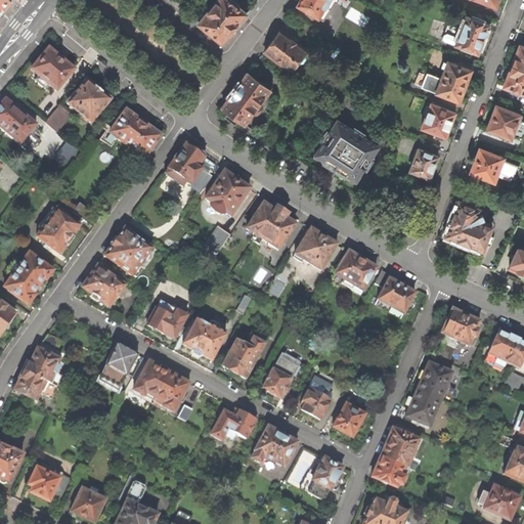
[(0,0),(0,14),(2,13),(11,1),(9,0),(0,0)]
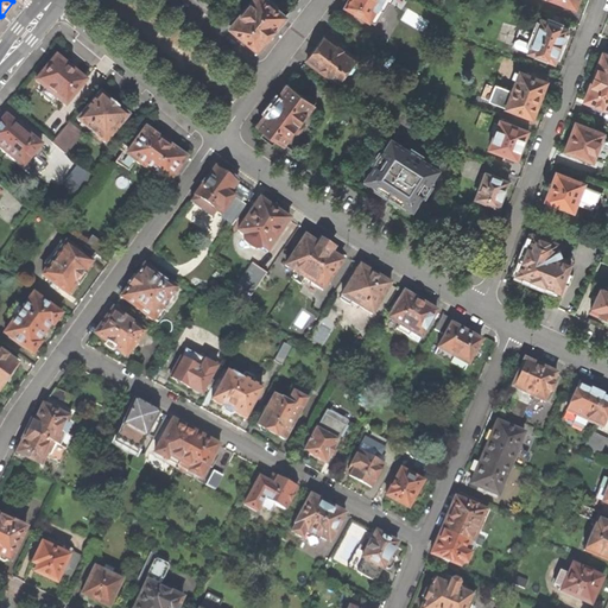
[(194,0),(207,10),(210,6),(203,0),(194,0)]
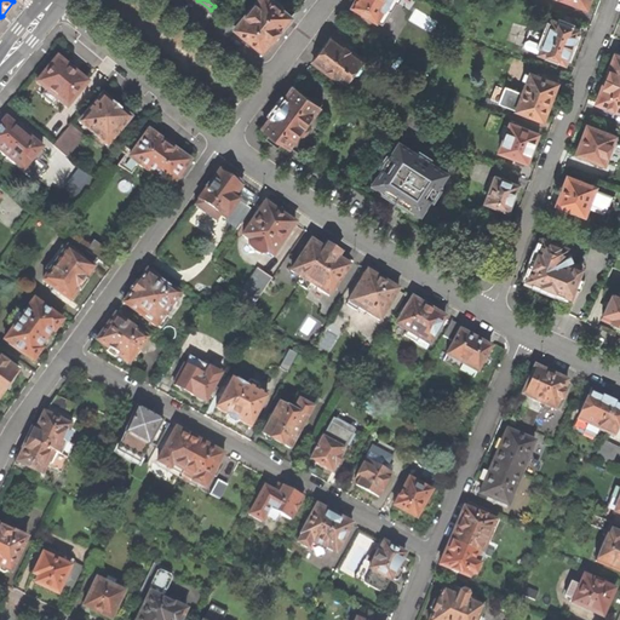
[(282,6),(275,0),(271,0),(273,0),(271,0),(258,0),(235,29),(248,40),(264,52),(277,35),(293,17),(281,7),(282,6)]
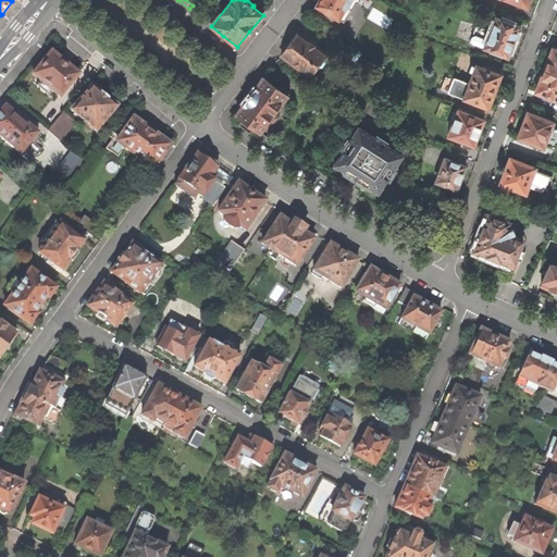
[(347,7),(350,0),(320,0),(317,7),(338,20),(339,20),(347,7)]
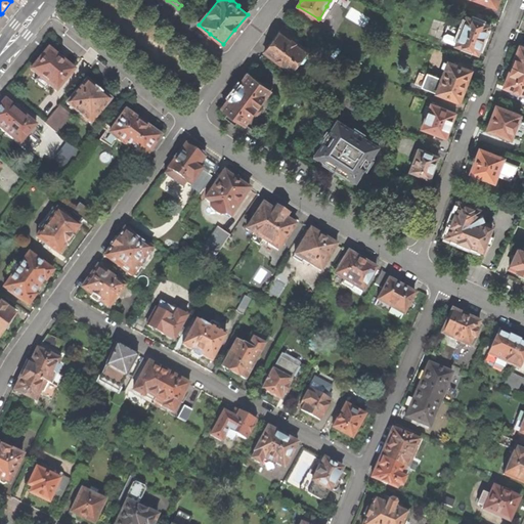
[(330,0),(326,6),(331,9),(336,0),(330,0)]
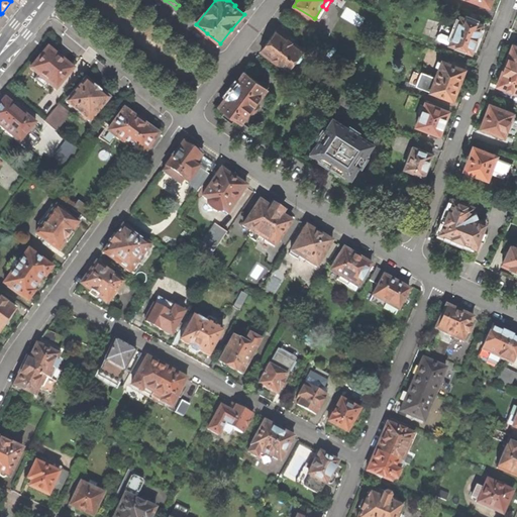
[(319,20),(326,9),(322,6),(315,18),(319,20)]
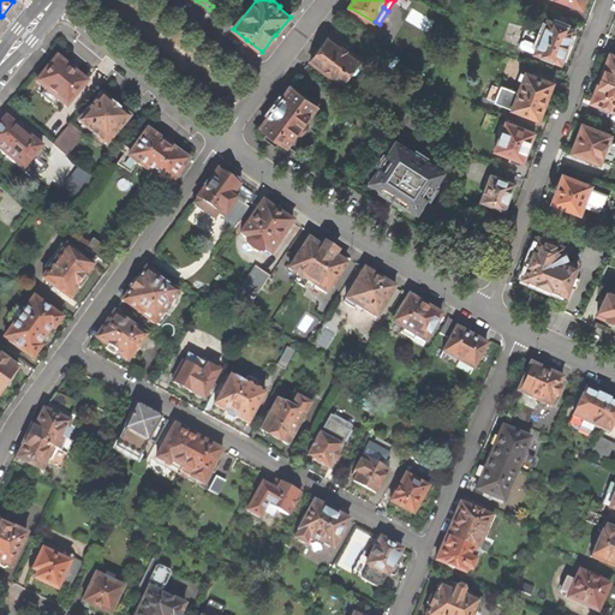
[(548,19),(542,35),(535,54),(561,64),(566,52),(574,30),(548,19)]
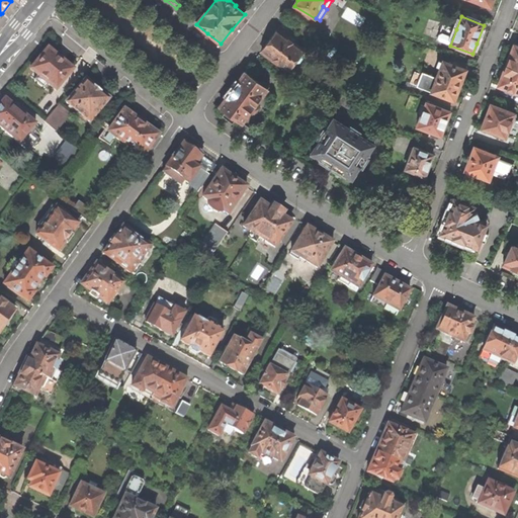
[(450,46),(456,29),(443,24),(437,40),(450,46)]
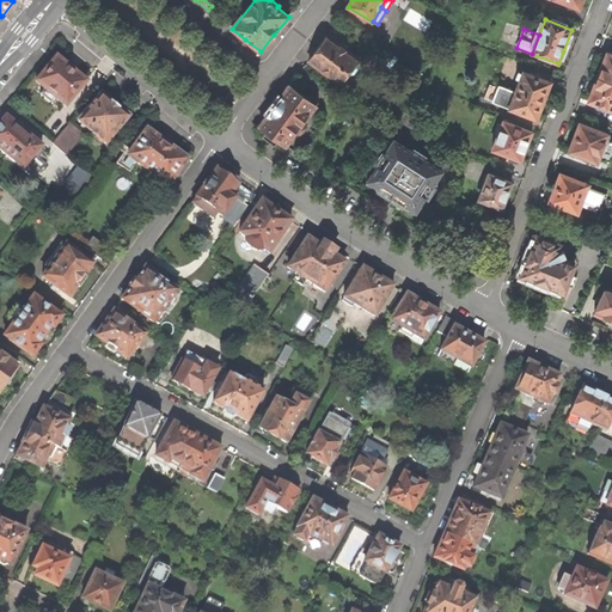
[(310,61),(341,85),(350,73),(352,74),(354,74),(359,68),(359,66),(356,65),(360,60),(328,36),(318,49),(310,61)]
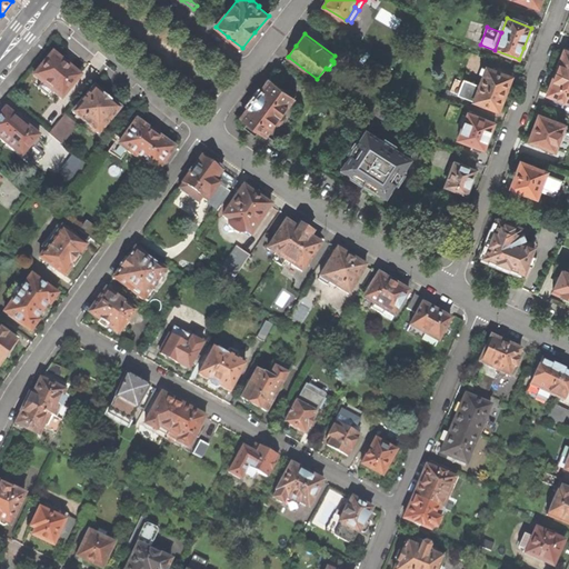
[(561,63),(557,73),(568,77),(568,51),(565,51),(563,56),(560,62),(561,63)]
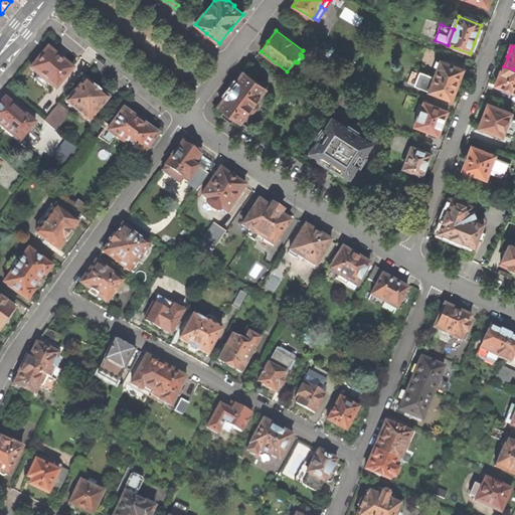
[(44,89),(48,83),(55,90),(72,68),(59,57),(48,48),(30,68),(37,74),(33,79),(44,89)]
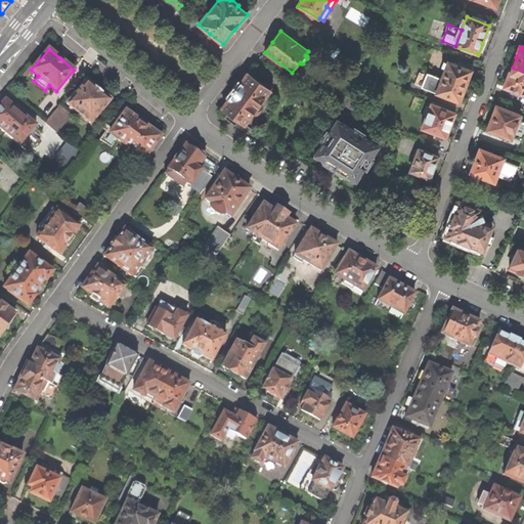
[(448,62),(448,63),(445,69),(441,79),(436,93),(460,102),(465,89),(472,72),(448,62)]
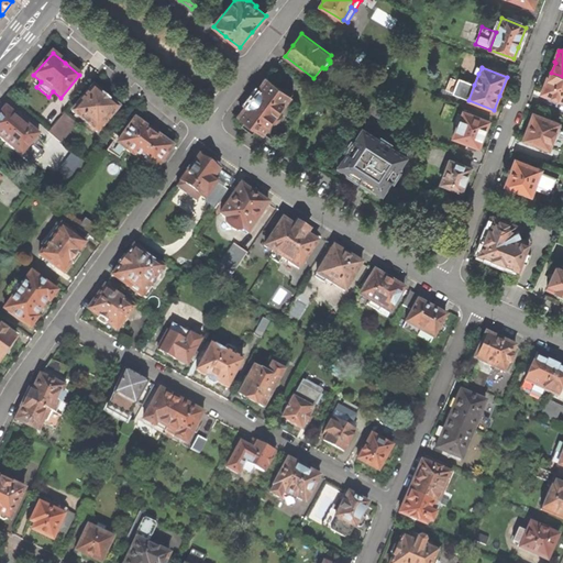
[(544,88),(542,95),(562,102),(562,76),(551,73),(548,83),(547,83),(544,88)]
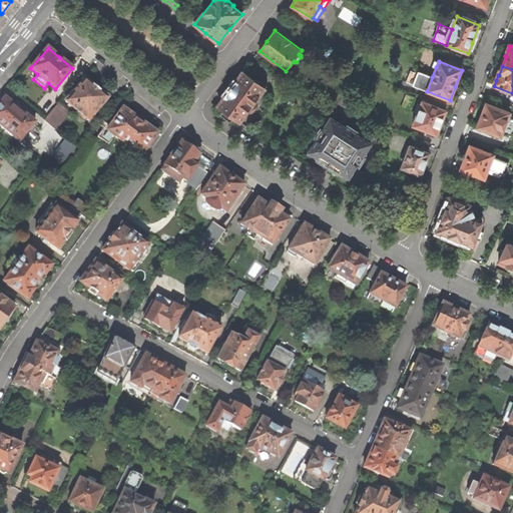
[(223,111),(233,118),(239,123),(268,86),(260,81),(258,83),(248,76),(248,74),(246,73),(245,72),(243,72),(242,72),(240,73),(239,74),(238,76),(238,78),(217,106),(223,111)]
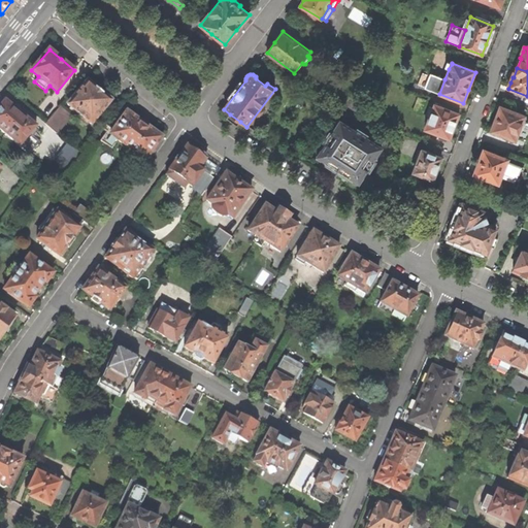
[(425,88),(429,77),(423,74),(419,86),(425,88)]
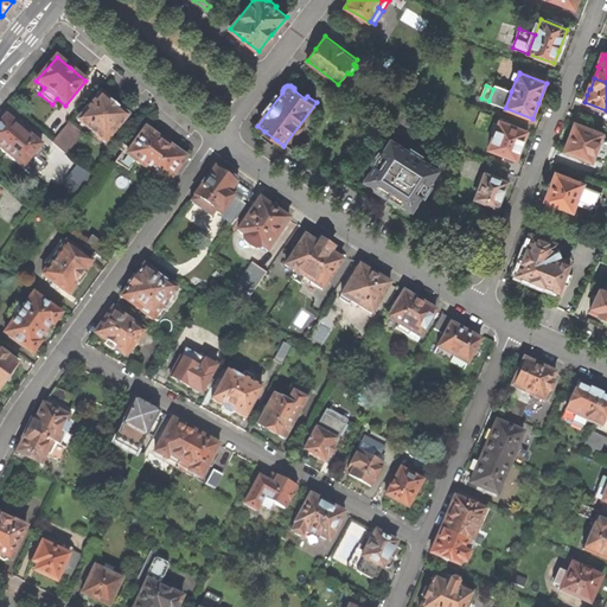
[(494,85),(493,89),(489,101),(489,102),(505,108),(511,91),(494,85)]
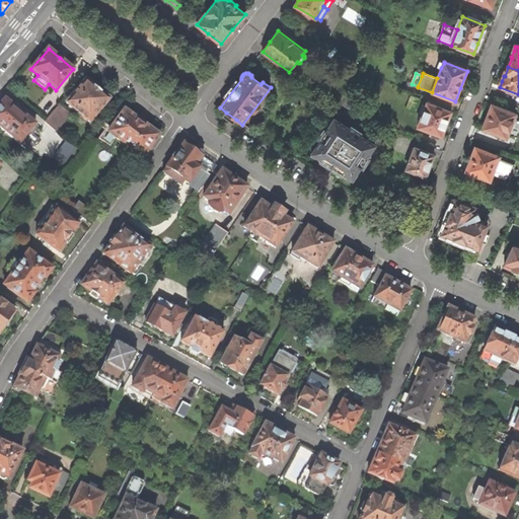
[(108,98),(100,91),(94,86),(86,79),(67,102),(89,122),(108,98)]
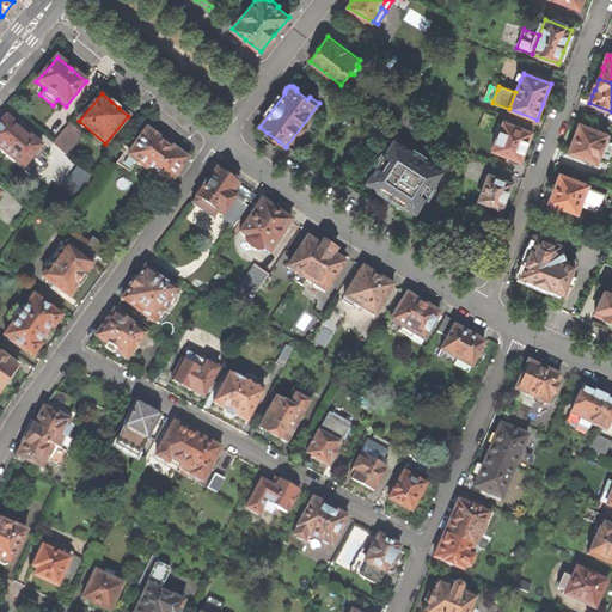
[(111,102),(118,108),(122,104),(117,101),(115,98),(111,102)]
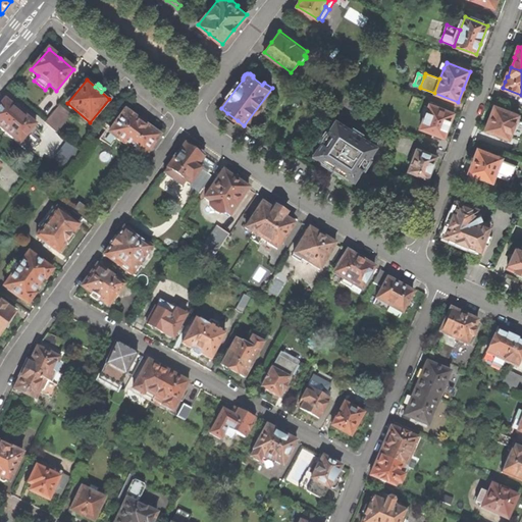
[(0,127),(19,144),(36,124),(23,114),(23,113),(15,106),(14,106),(6,99),(0,105),(0,127)]
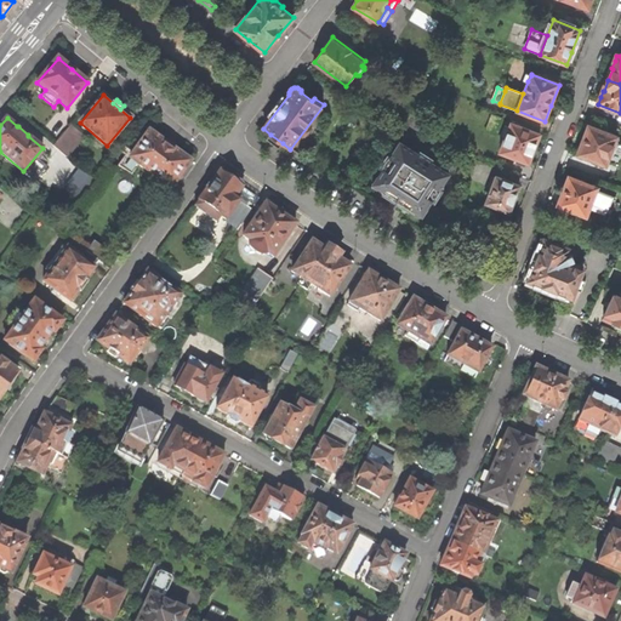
[(502,121),(493,118),(486,132),(496,136),(502,121)]
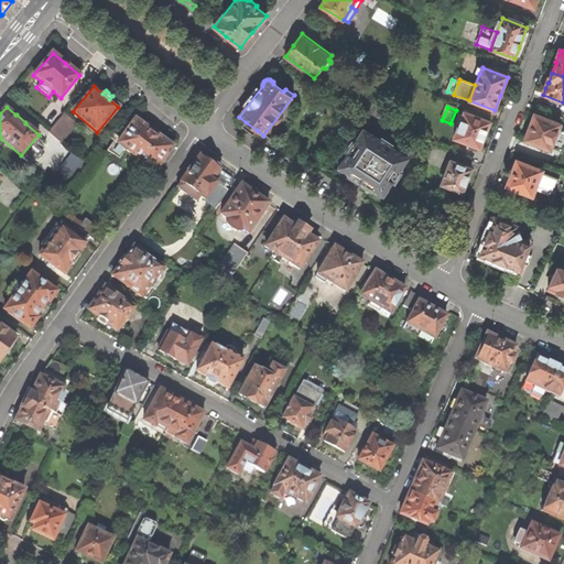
[(489,122),(464,112),(454,139),(470,144),(468,149),(476,152),(477,148),(479,149),(485,136),(489,122)]
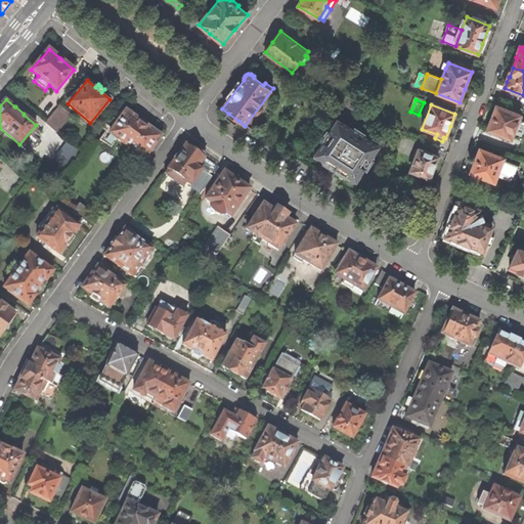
[(45,123),(51,128),(56,132),(71,116),(59,105),(45,123)]
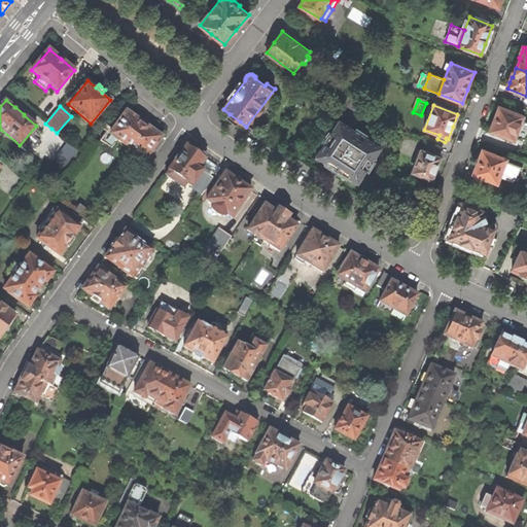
[(495,119),(491,132),(515,141),(524,116),(500,107),(495,119)]
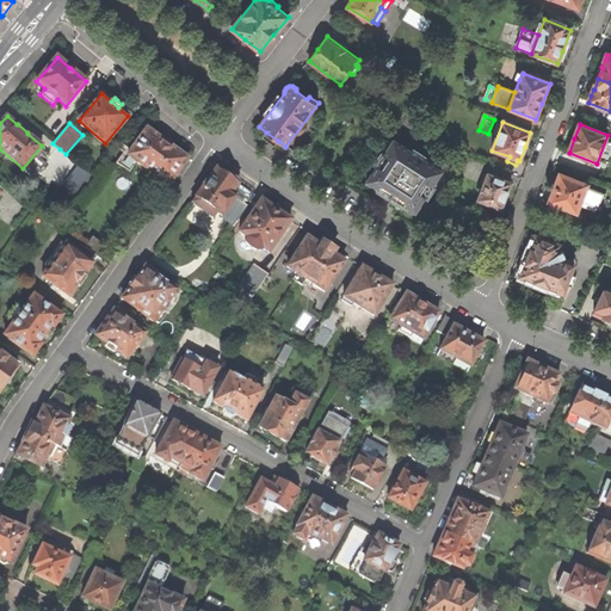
[(131,150),(128,155),(137,162),(167,185),(186,159),(174,149),(160,140),(147,130),(131,150)]
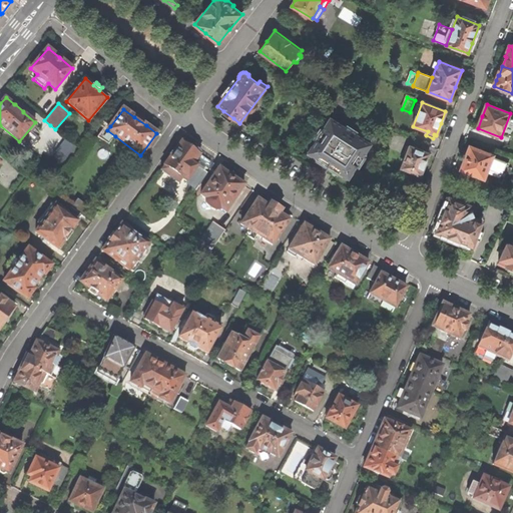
[(230,123),(233,118),(223,111),(220,115),(224,118),(230,123)]
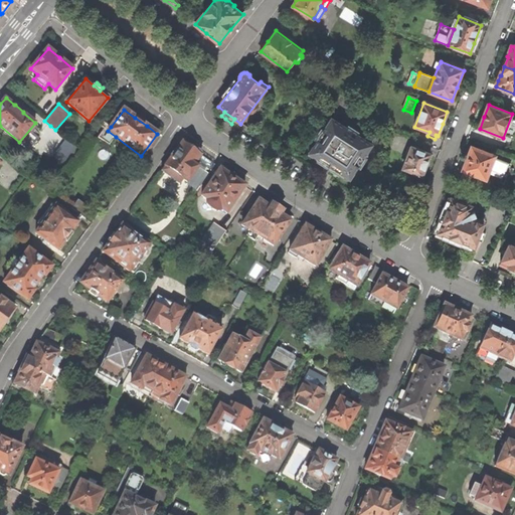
[(135,118),(147,126),(150,121),(141,115),(138,113),(135,118)]
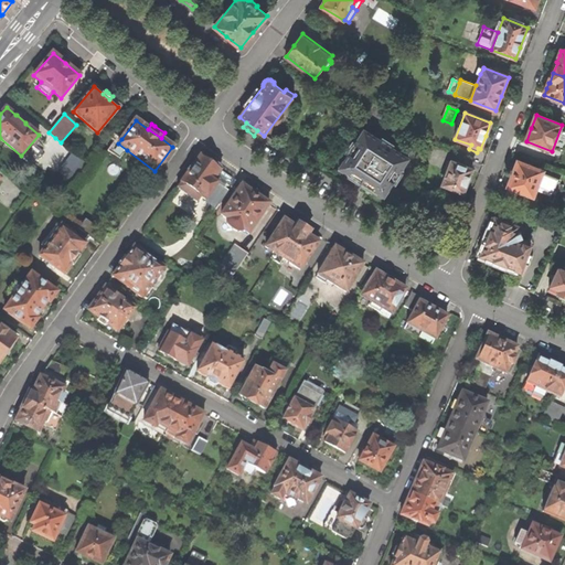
[(365,184),(366,183),(369,183),(372,185),(370,190),(373,192),(376,191),(380,187),(387,191),(392,183),(395,184),(403,173),(400,171),(407,158),(392,148),(394,146),(382,138),(380,140),(364,130),(355,142),(353,141),(345,153),(348,156),(343,163),(350,168),(348,172),(348,177),(352,179),(355,174),(359,177),(359,180),(362,182),(365,184)]
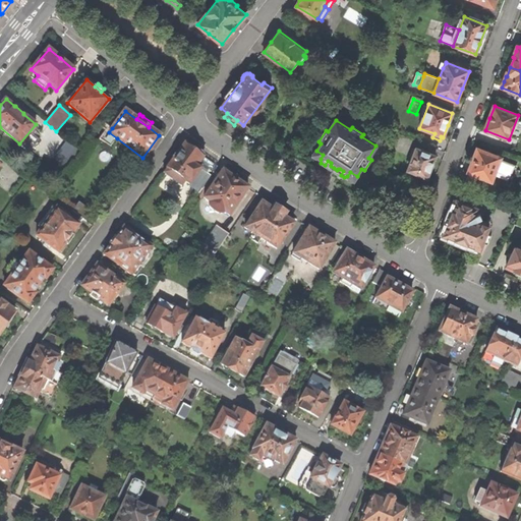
[(105,130),(109,132),(112,128),(105,123),(102,127),(105,130)]
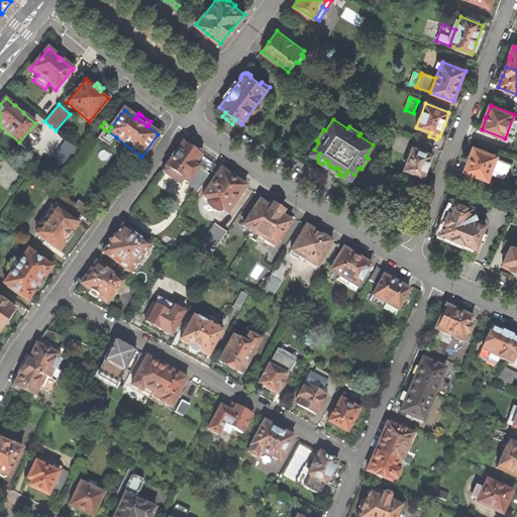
[(45,132),(57,141),(62,135),(56,130),(50,126),(45,132)]
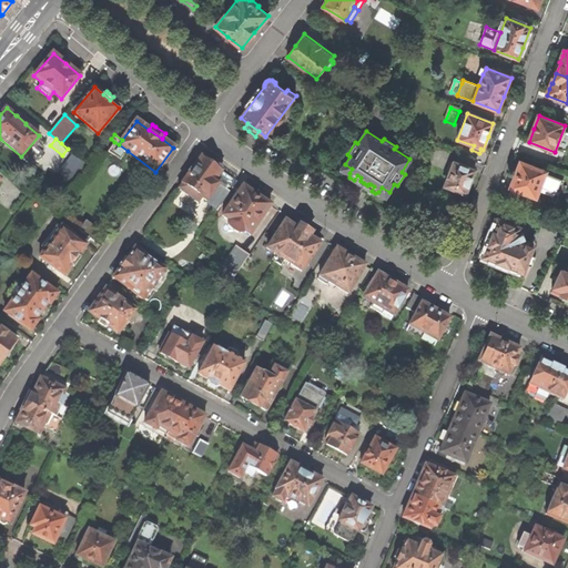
[(120,160),(128,151),(119,144),(114,142),(108,151),(120,160)]
